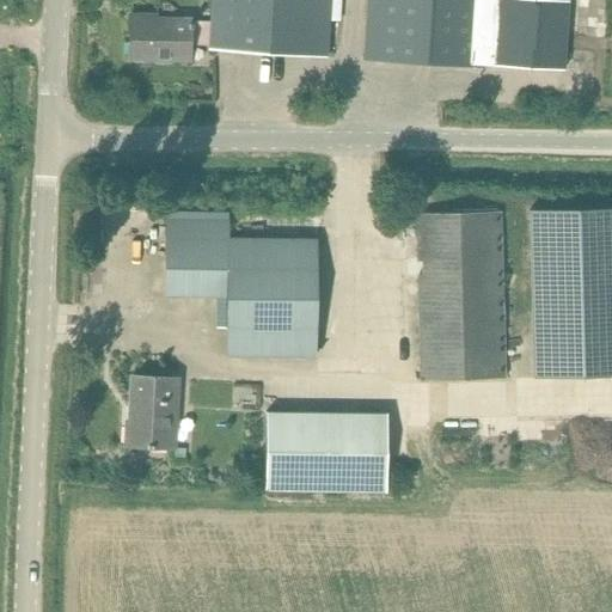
[(210,0),(209,26),(190,25),(190,23),(146,22),(147,16),(129,16),(128,59),(189,60),(189,40),(209,40),(209,49),(326,57),(329,0),(210,0)]
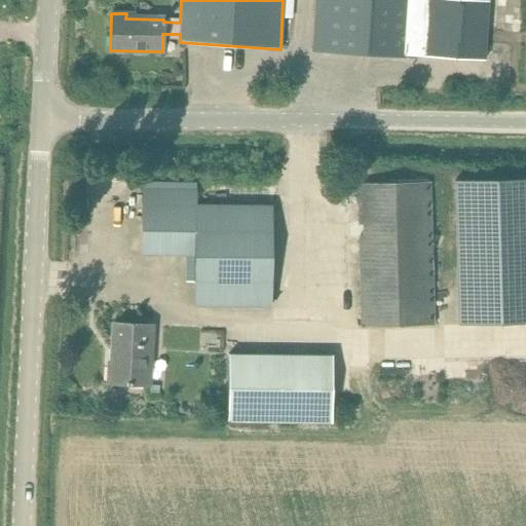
[(315,0),(314,31),(313,51),(416,58),(416,55),(491,61),(494,0),(488,0),(315,0)]
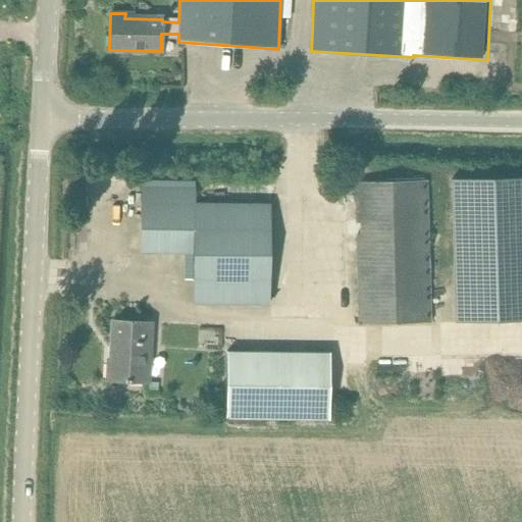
[(521,177),(451,179),(454,321),(521,319),(521,177)]
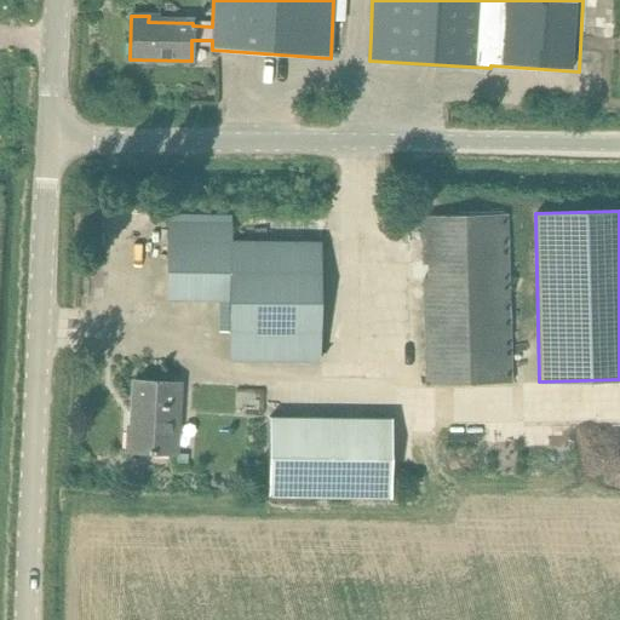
[(422,241),(426,388),(512,385),(507,239),(507,213),(420,217),(422,241)]
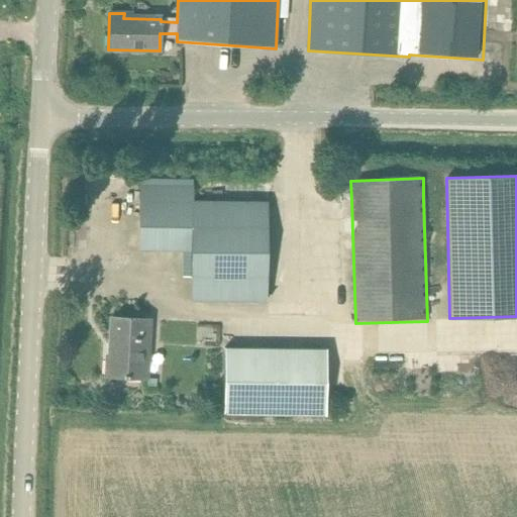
[(138,250),(191,251),(191,301),(266,301),(267,202),(193,202),(193,187),(139,186),(138,250)]
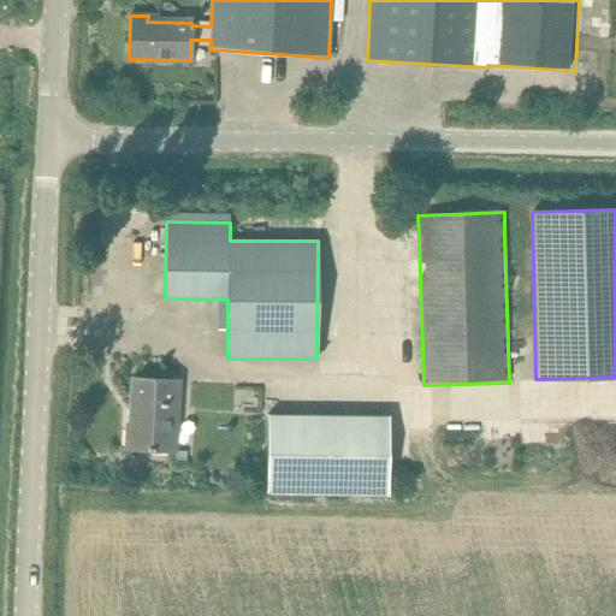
[(126,449),(150,450),(175,451),(175,449),(170,449),(172,407),(177,407),(178,380),(134,378),(130,427),(128,427),(126,449)]
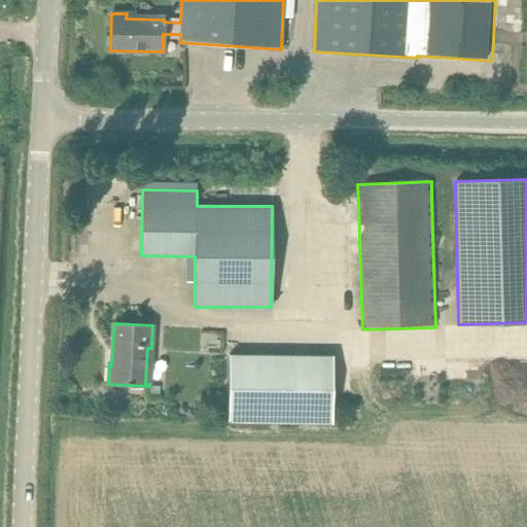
[(230,355),(227,420),(331,422),(332,357),(230,355)]
